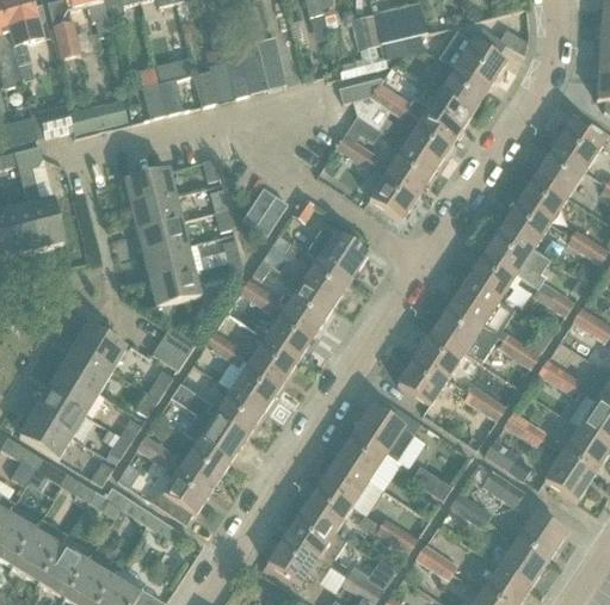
[(0,0),(18,65),(25,63),(29,62),(31,61),(26,45),(26,44),(43,39),(39,24),(37,16),(32,0),(0,0)]
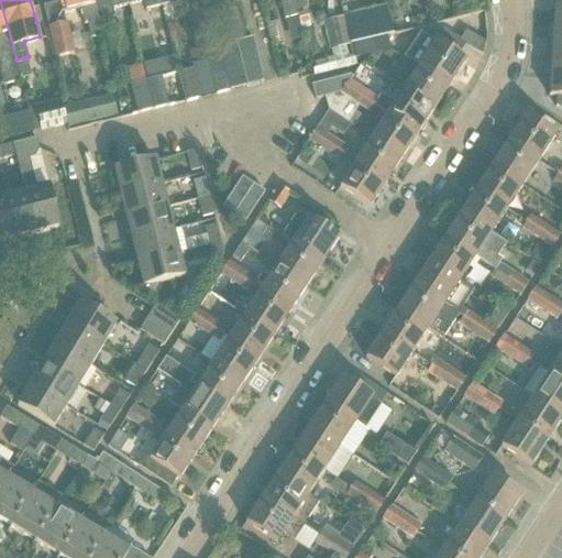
[(0,0),(0,46),(1,46),(1,48),(6,63),(17,59),(0,0)]
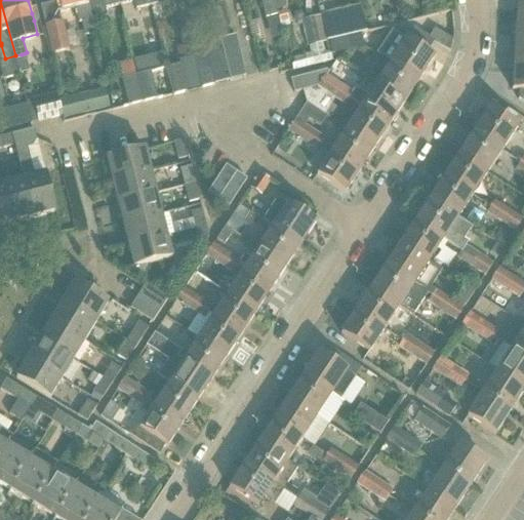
[(91,9),(89,0),(56,0),(59,9),(75,5),(78,18),(81,17),(85,32),(95,29),(92,15),(91,9)]
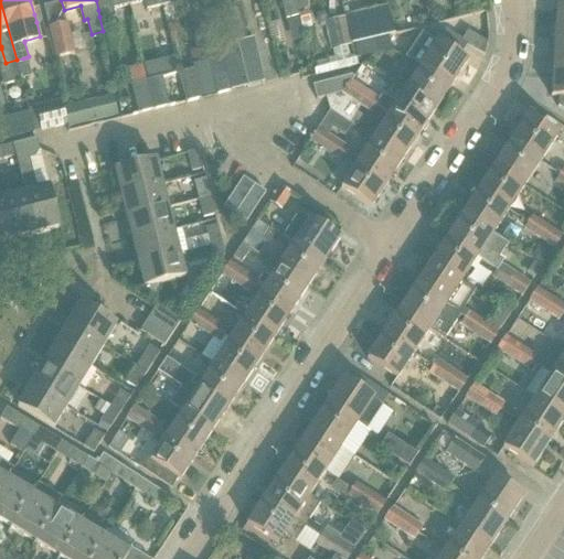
[(98,10),(99,17),(116,13),(113,4),(129,1),(129,0),(96,0),(98,10)]
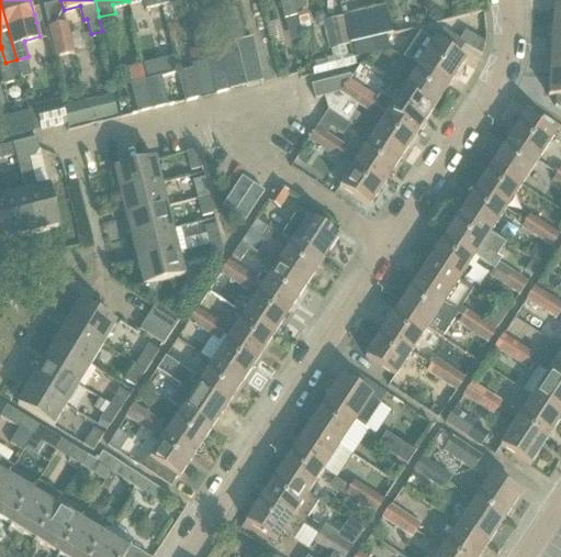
[(246,24),(239,0),(225,0),(233,28),(246,24)]
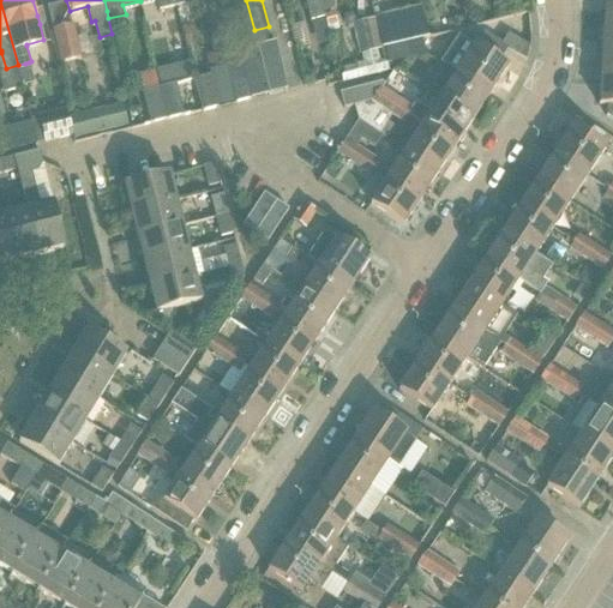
[(307,0),(312,17),(316,17),(319,29),(329,26),(328,22),(324,10),(324,7),(322,0),(307,0)]
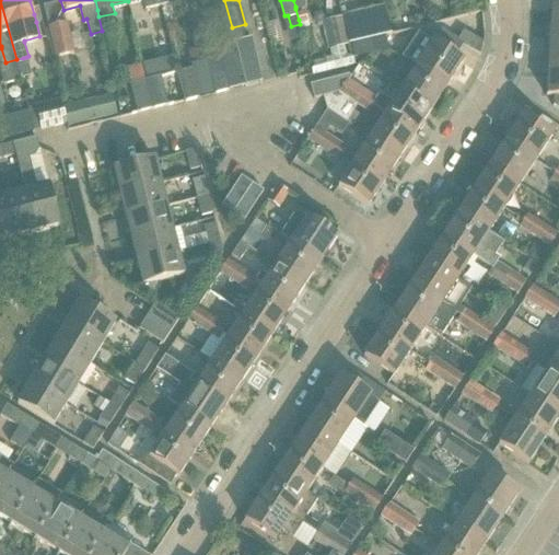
[(385,31),(392,29),(385,2),(341,13),(349,41),(369,36),(385,32),(385,31)]
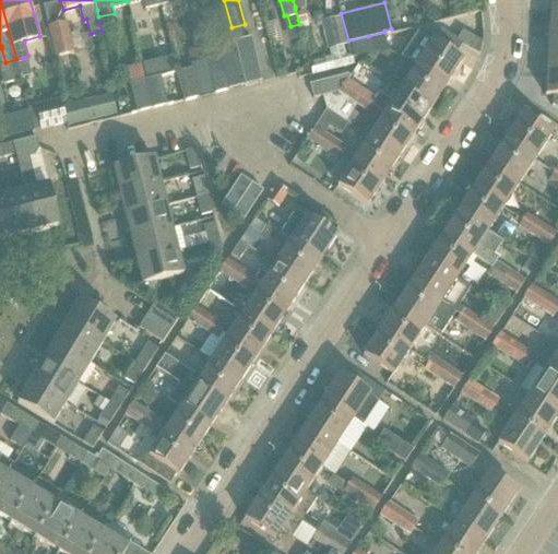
[(557,6),(550,6),(548,36),(557,36),(557,6)]
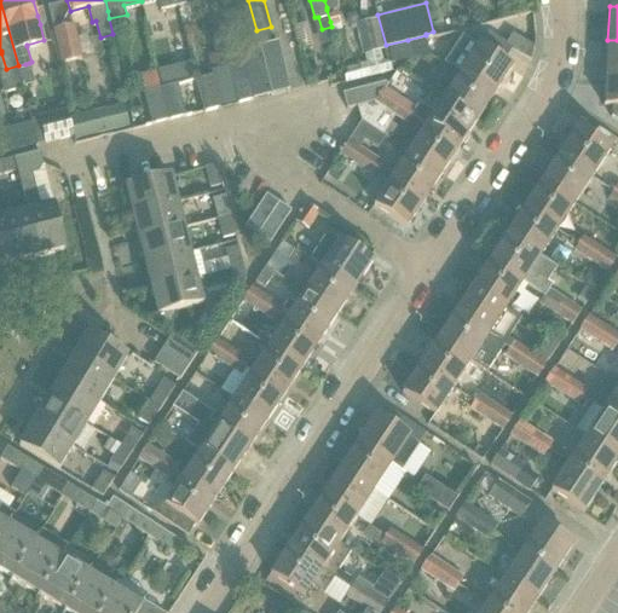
[(338,7),(327,10),(330,22),(341,19),(338,7)]
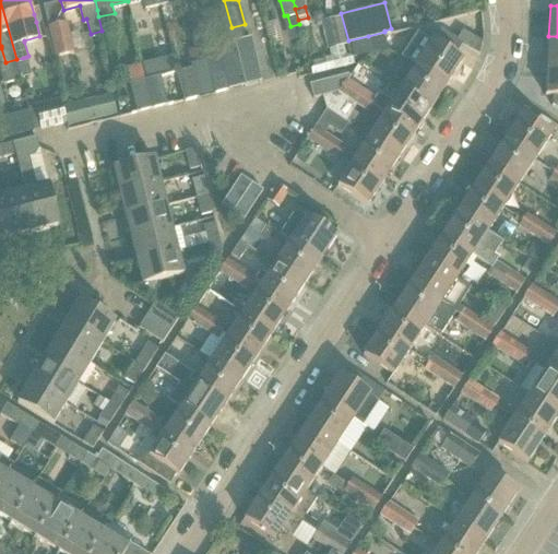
[(341,13),(321,18),(328,46),(330,45),(332,55),(308,60),(311,72),(354,61),(352,54),(352,52),(346,54),(344,42),(348,40),(341,13)]
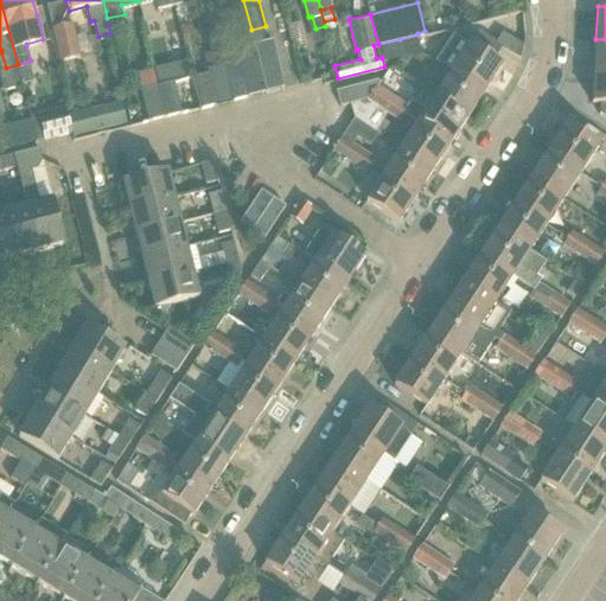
[(81,52),(78,45),(75,31),(72,21),(53,26),(61,57),(81,52)]
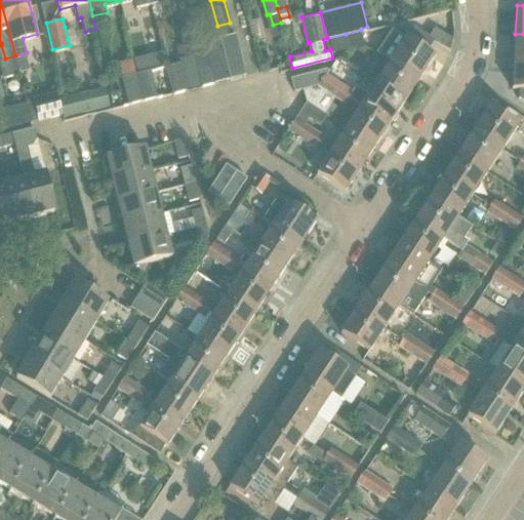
[(435,39),(414,25),(391,60),(418,78),(435,55),(427,50),(435,39)]
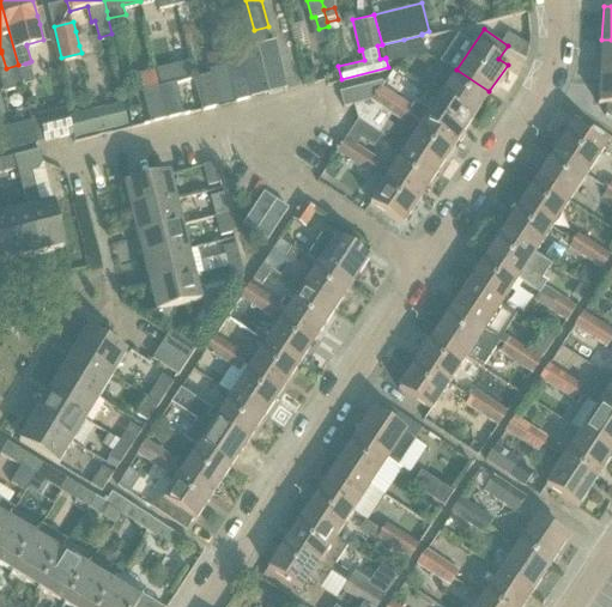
[(407,54),(425,49),(422,35),(404,40),(407,54)]
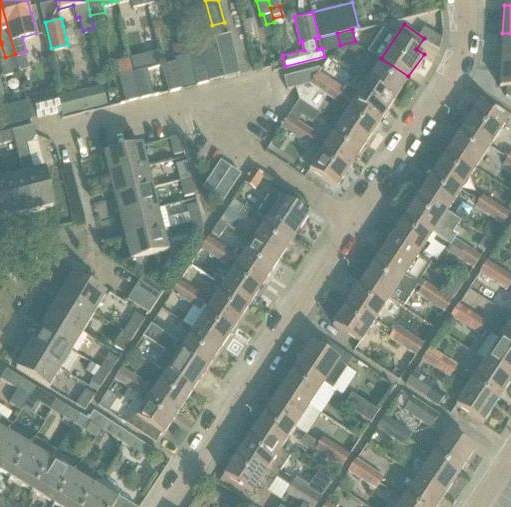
[(230,31),(214,35),(224,75),(240,71),(230,31)]
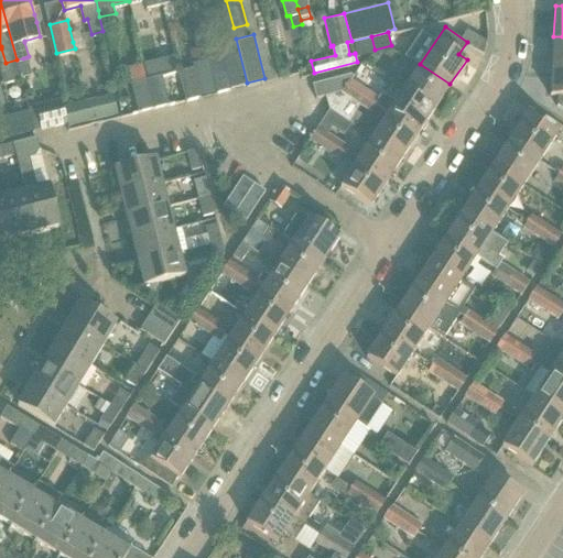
[(355,54),(375,50),(371,36),(352,41),(355,53),(355,54)]
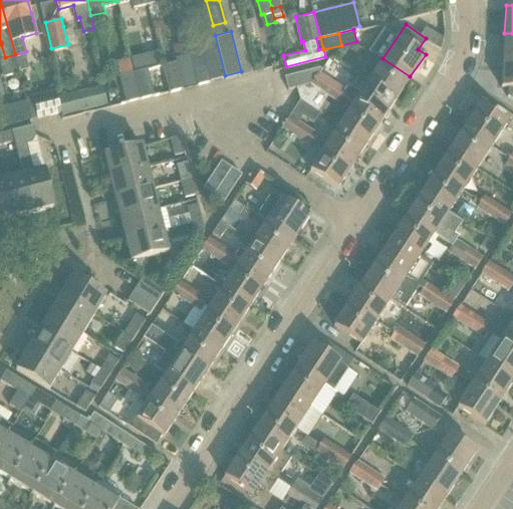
[(512,33),(504,33),(503,59),(512,59),(512,33)]
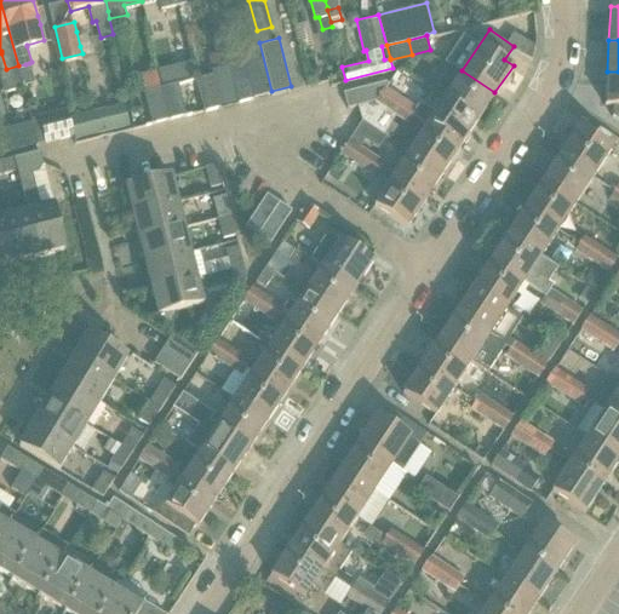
[(221,49),(210,51),(213,66),(224,63),(221,49)]
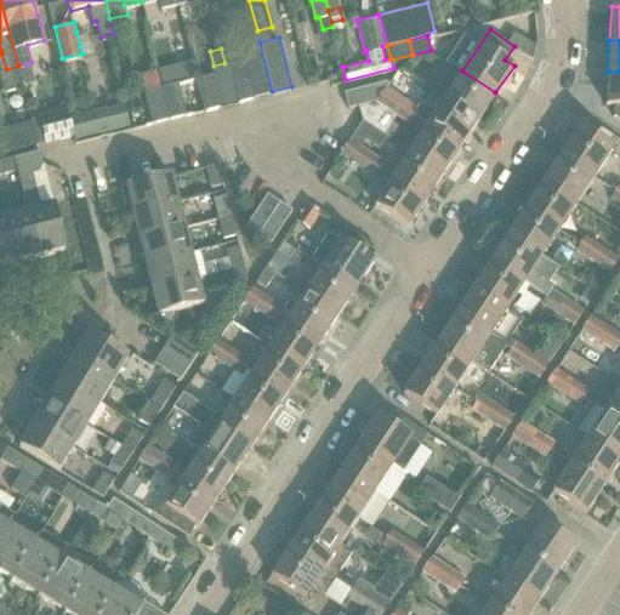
[(239,98),(255,95),(245,58),(229,62),(239,98)]
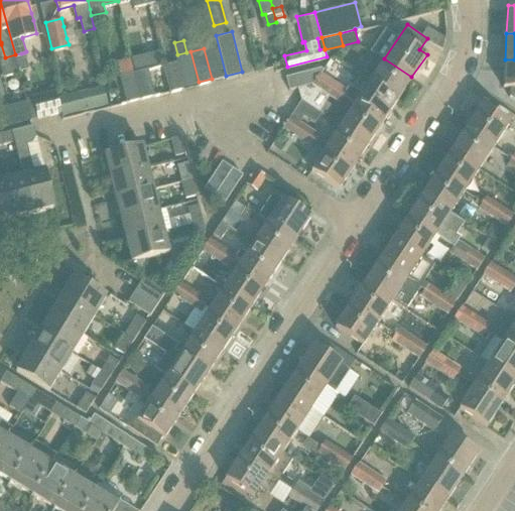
[(370,81),(398,99),(411,77),(384,58),(370,81)]
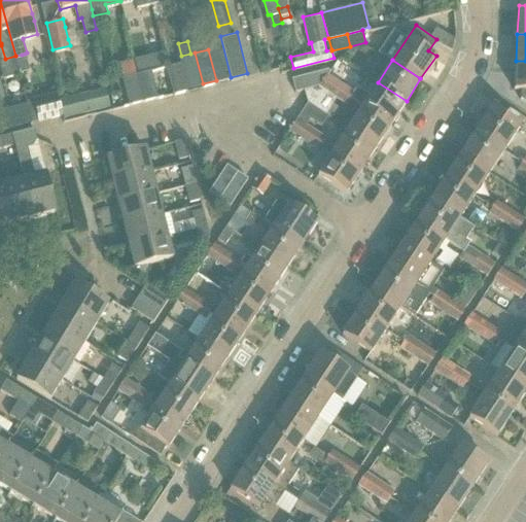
[(525,61),(516,61),(515,87),(521,88),(521,97),(525,99),(525,61)]
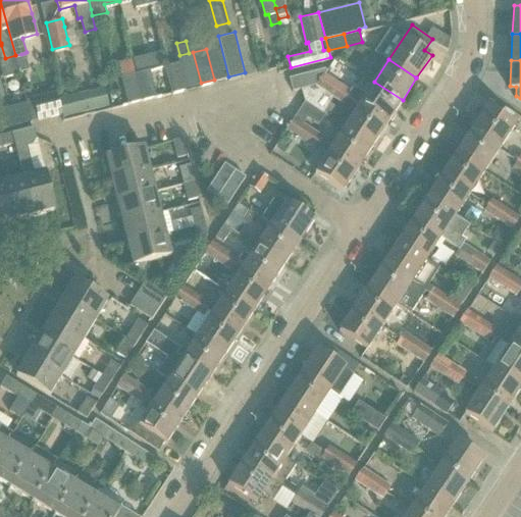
[(165,64),(167,71),(171,91),(172,92),(186,88),(186,87),(180,68),(179,61),(165,64)]
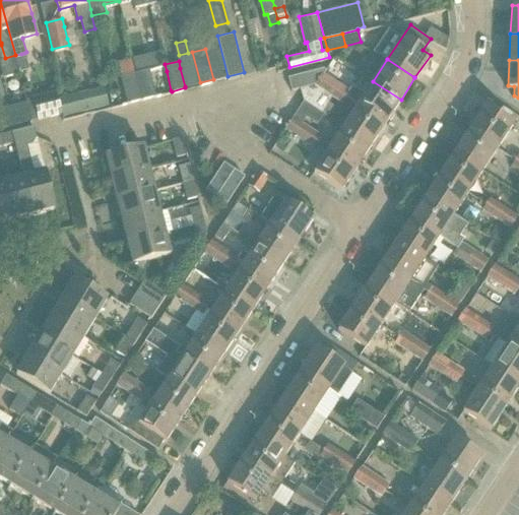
[(326,67),(324,65),(288,75),(292,88),(301,86),(315,82),(329,91),(336,80),(324,72),(326,67)]
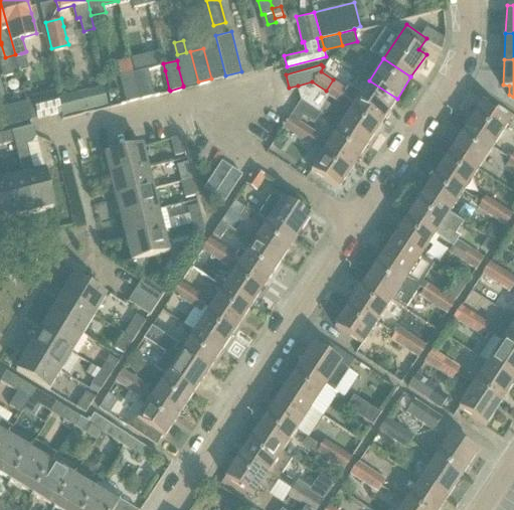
[(148,67),(134,70),(141,97),(155,93),(148,67)]
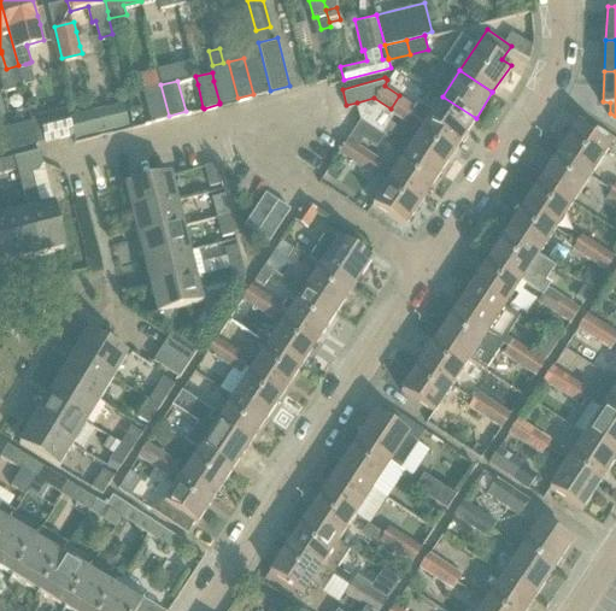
[(152,121),(169,116),(160,84),(144,89),(152,121)]
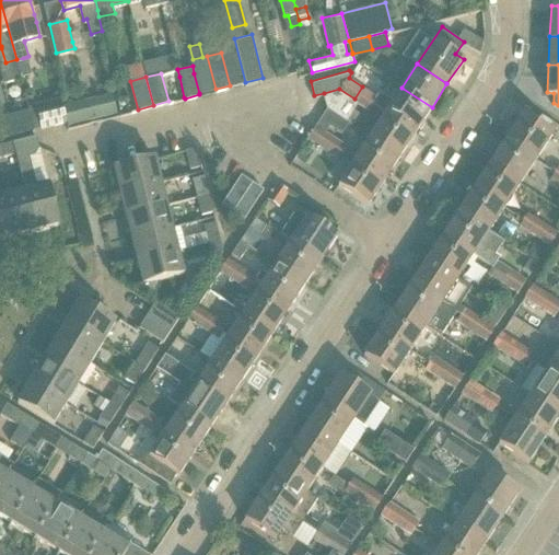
[(370,107),(373,102),(376,96),(375,95),(362,87),(354,99),(339,89),(324,93),(328,106),(327,107),(346,119),(346,118),(358,101),(370,107)]
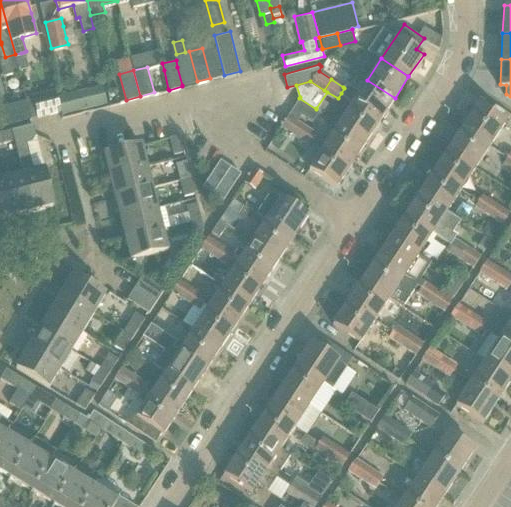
[(353,102),(380,120),(395,98),(367,80),(360,91),(347,82),(343,87),(344,88),(341,93),(353,101),(353,102)]
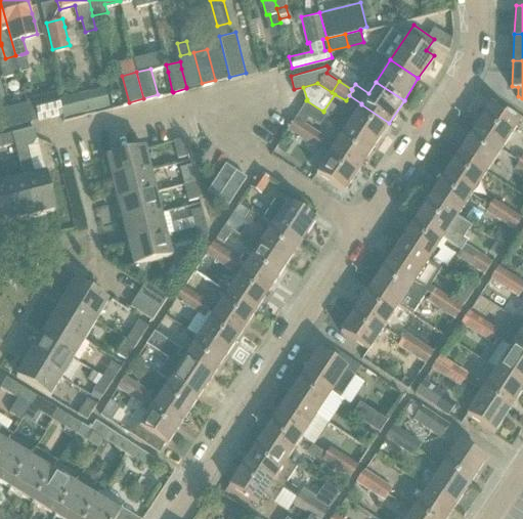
[(105,85),(86,90),(89,100),(91,110),(111,104),(107,96),(105,85)]
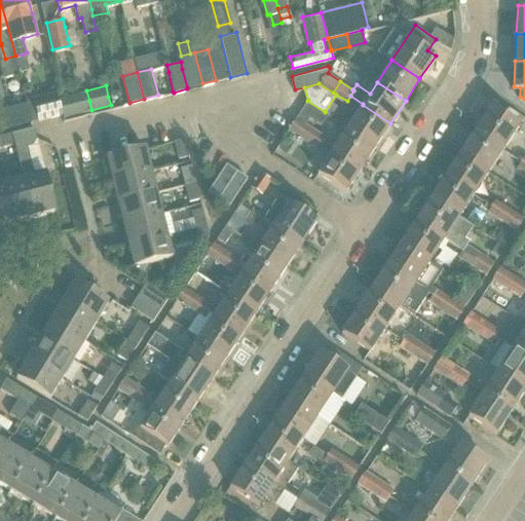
[(58,90),(33,97),(36,109),(38,117),(39,118),(63,112),(58,90)]
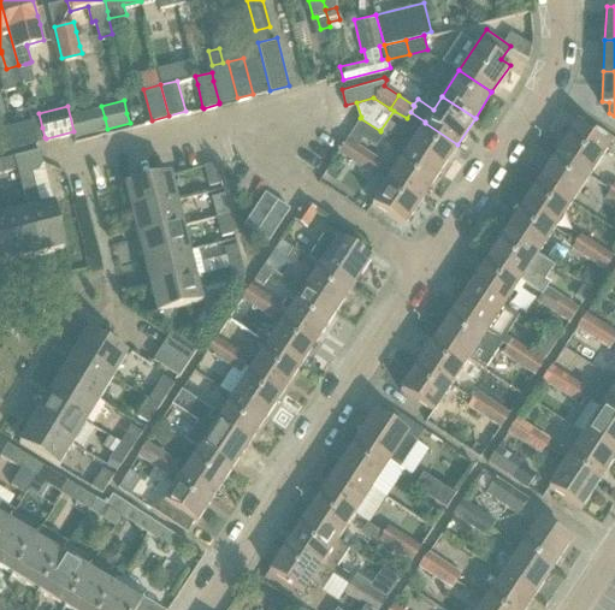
[(338,149),(349,157),(355,161),(364,147),(358,143),(362,135),(376,144),(384,132),(380,130),(380,131),(360,118),(338,149)]
